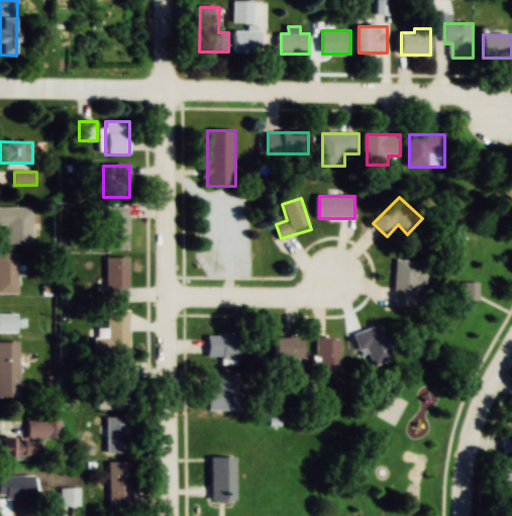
[(7,245),(34,245),(34,208),(0,208),(0,225),(7,226),(7,245)]
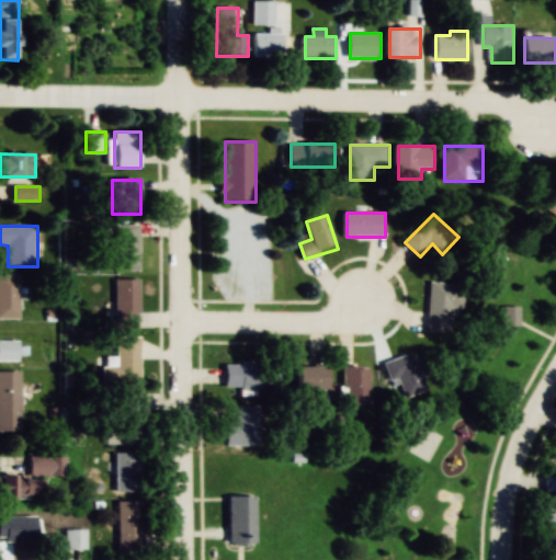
[(142,271),(142,226),(117,226),(117,271),(142,271)]
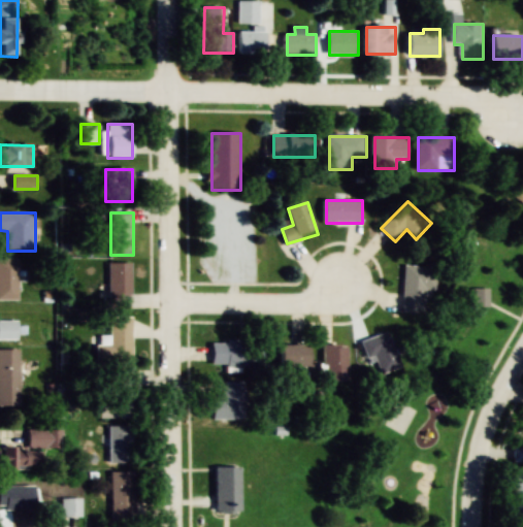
[(0,299),(20,300),(20,259),(0,259),(0,299)]
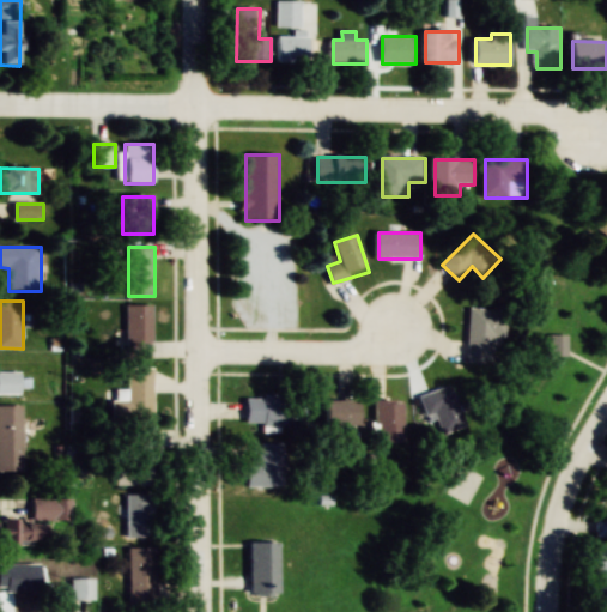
[(496,349),(508,350),(510,310),(471,309),(469,361),(496,362),(496,349)]
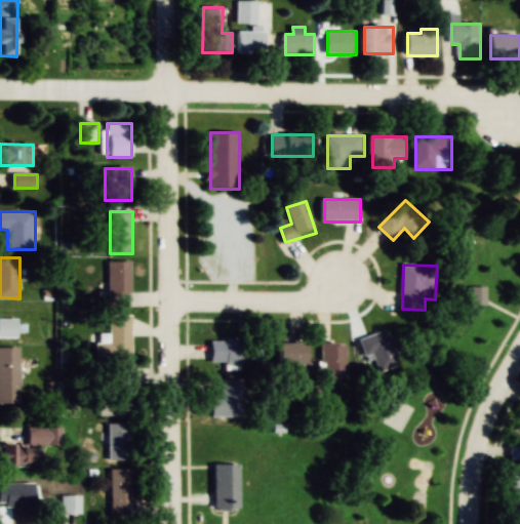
[(130,277),(110,277),(110,310),(130,310),(130,277)]
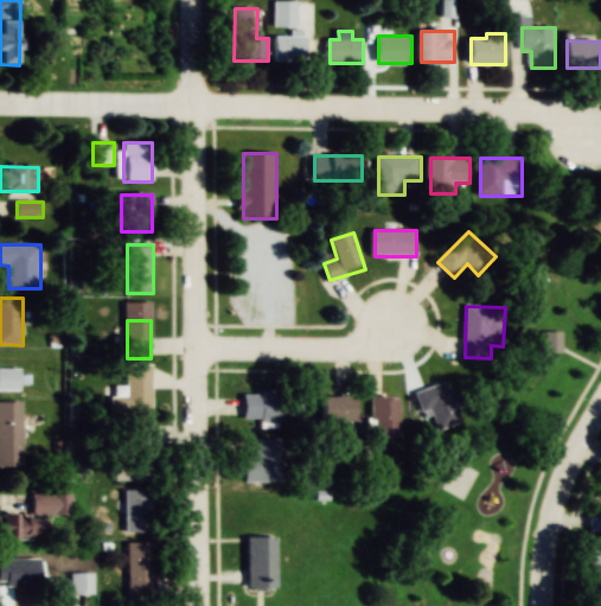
[(154,423),(154,365),(129,365),(129,423),(154,423)]
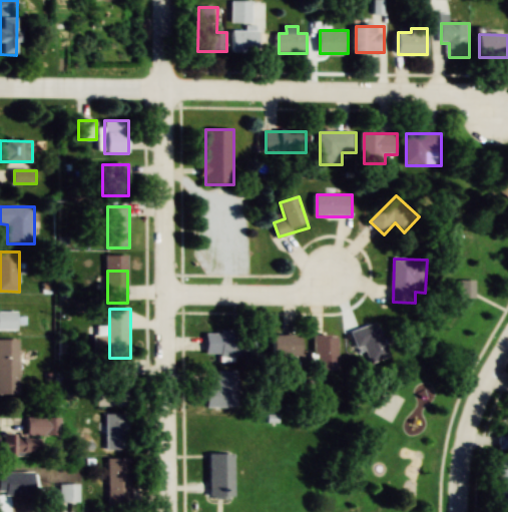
[(0,330),(20,331),(20,312),(0,312),(0,330)]
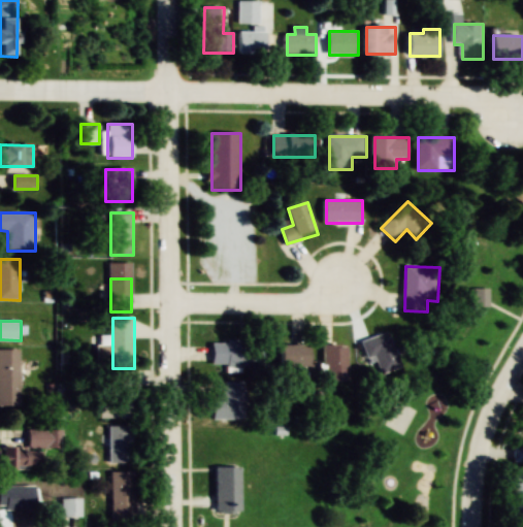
[(402,368),(389,333),(365,341),(378,377),(402,368)]
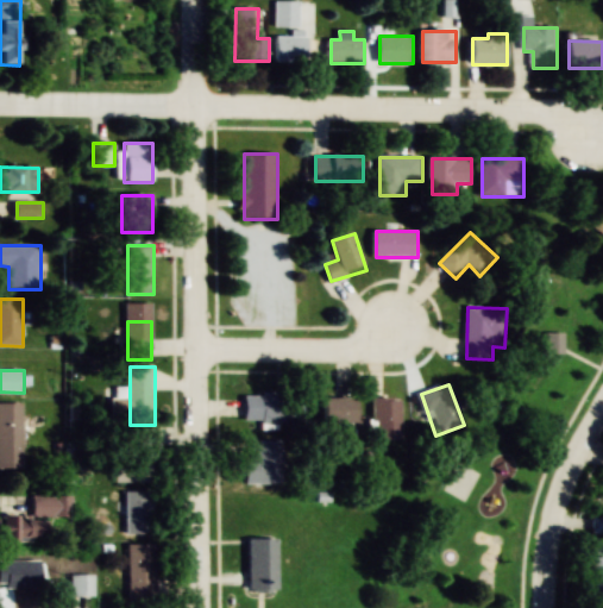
[(246,424),(306,424),(306,393),(246,393),(246,424)]
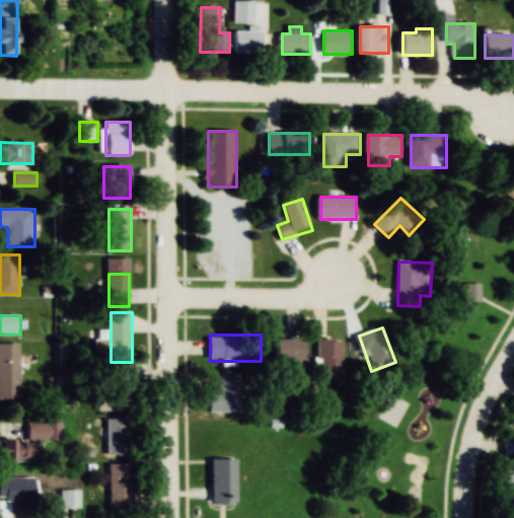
[(344,339),(320,339),(320,375),(344,375),(344,339)]
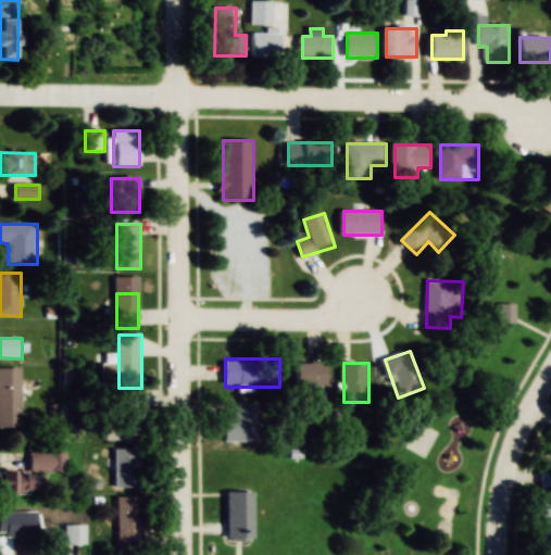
[(326,364),(297,364),(297,387),(326,387),(326,364)]
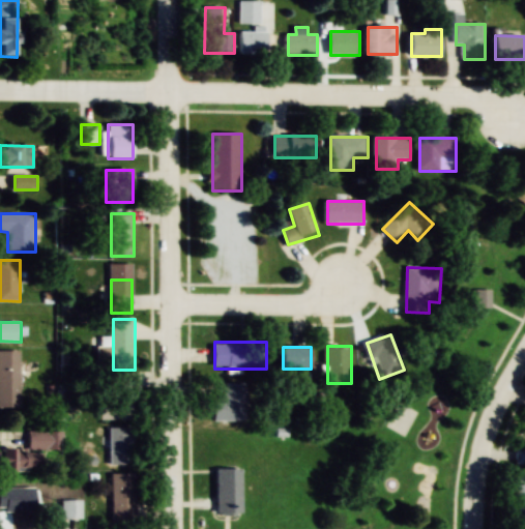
[(21,352),(0,351),(0,408),(21,408),(21,352)]
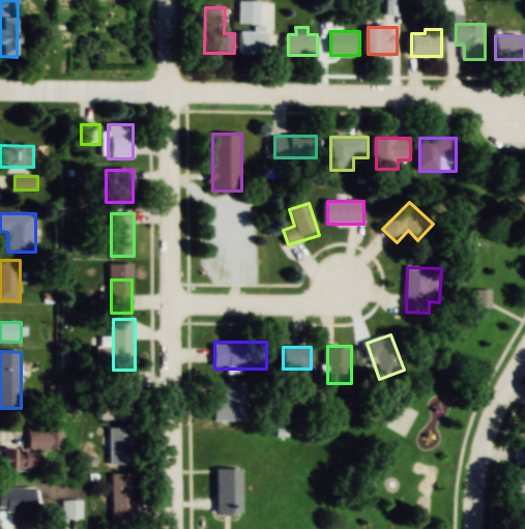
[(104,420),(134,420),(134,378),(104,378),(104,420)]
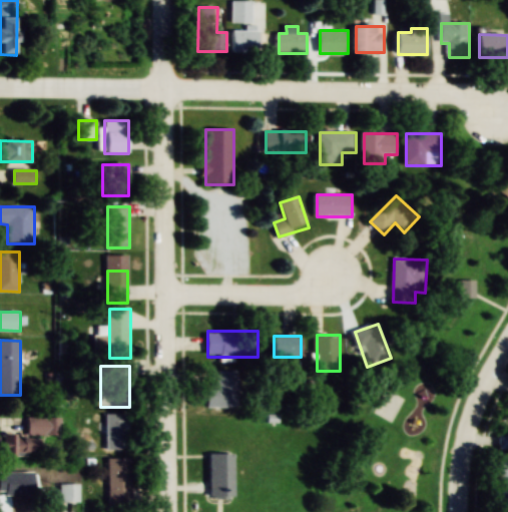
[(207,407),(239,407),(239,371),(219,371),(219,386),(207,386),(207,407)]
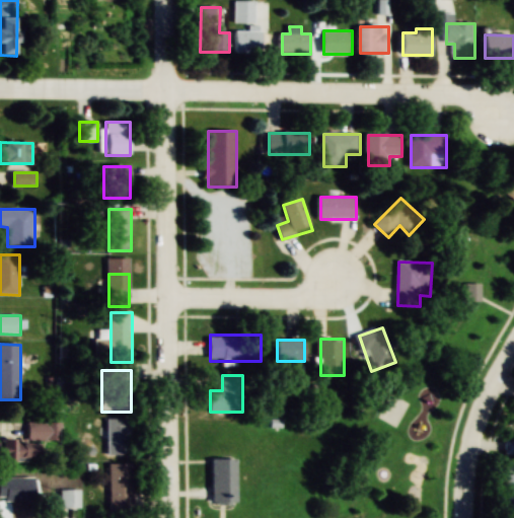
[(109,456),(132,456),(132,420),(109,420),(109,456)]
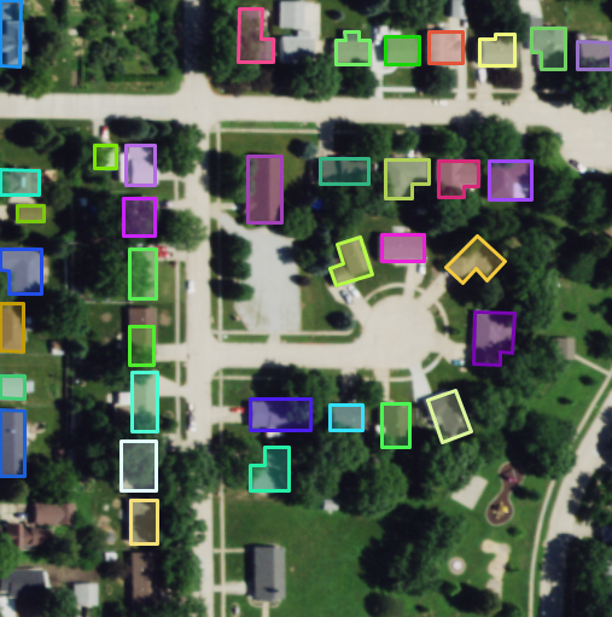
[(44,527),(76,527),(77,505),(35,505),(35,525),(3,525),(3,551),(44,551),(44,527)]
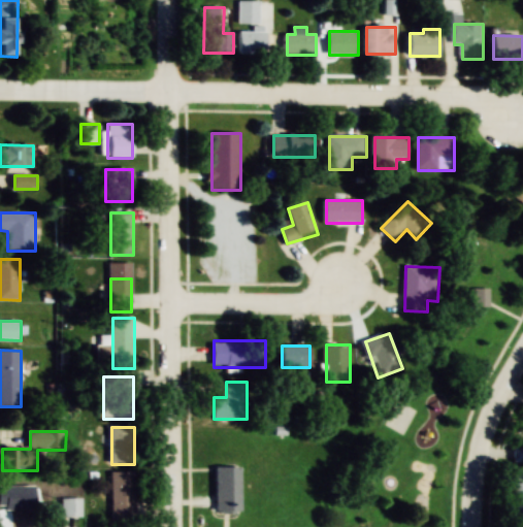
[(241,515),(241,468),(216,468),(216,515),(241,515)]
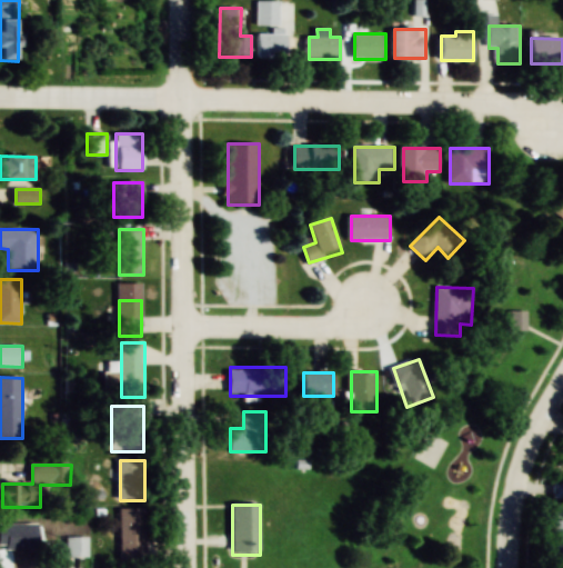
[(146,509),(122,509),(122,562),(146,562),(146,509)]
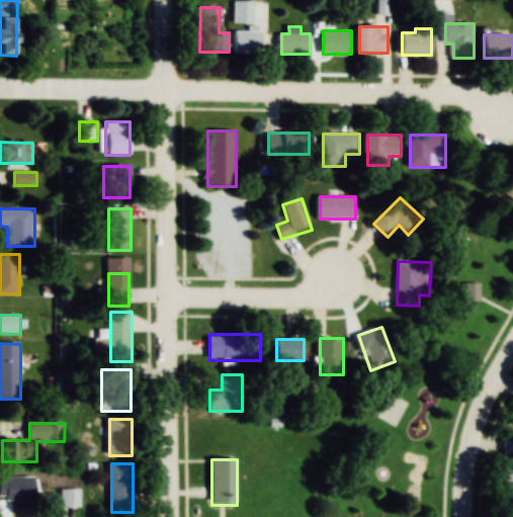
[(0,498),(26,499),(26,478),(0,478),(0,498)]
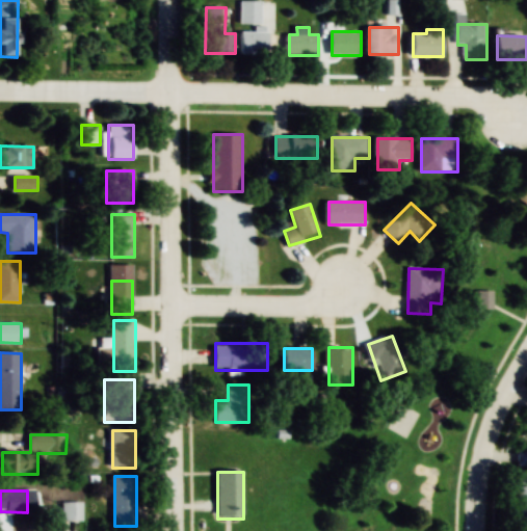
[(84,503),(64,503),(64,521),(84,521),(84,503)]
